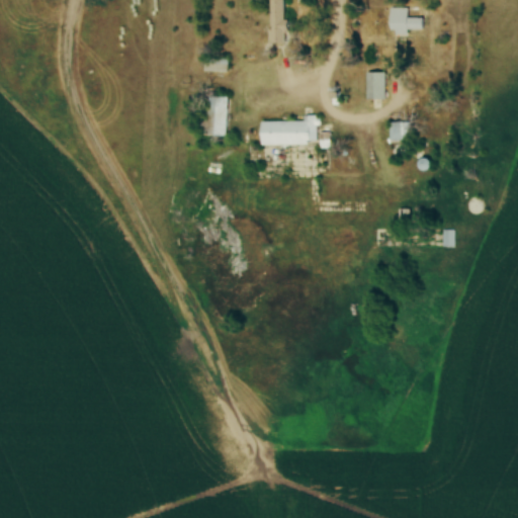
[(409,8),(391,8),(391,35),(409,35),(409,30),(423,30),(423,19),(409,19),(409,8)]
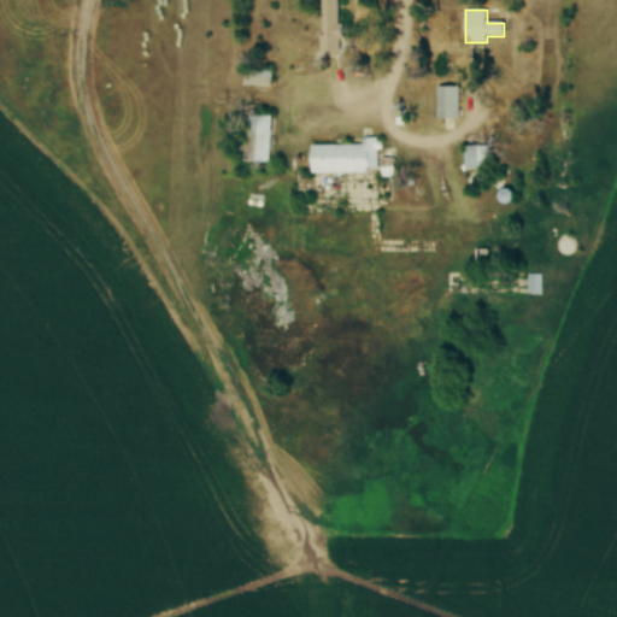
[(458,118),(458,87),(438,87),(438,118),(458,118)]
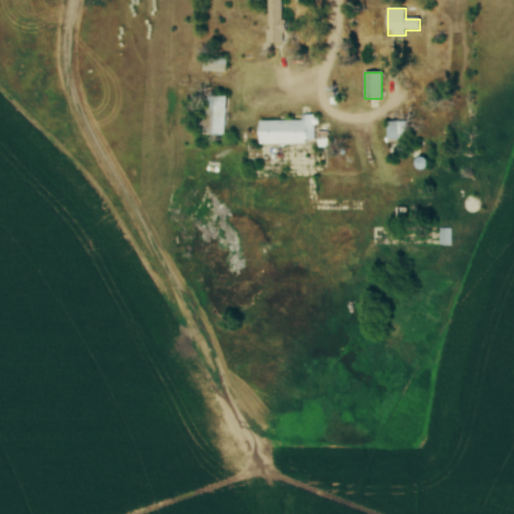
[(204,96),(204,137),(226,137),(226,96),(204,96)]
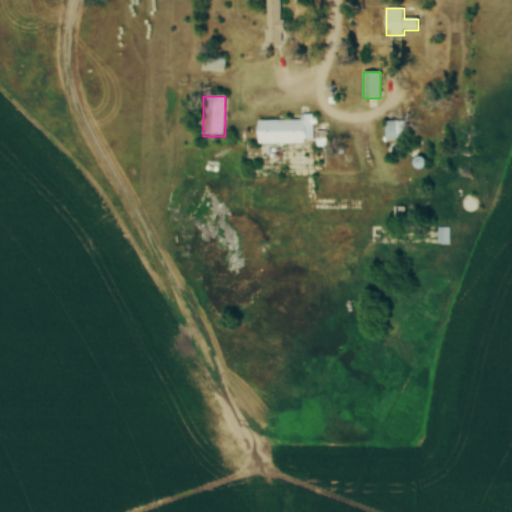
[(302,120),(259,121),(259,144),(315,144),(315,116),(302,116),(302,120)]
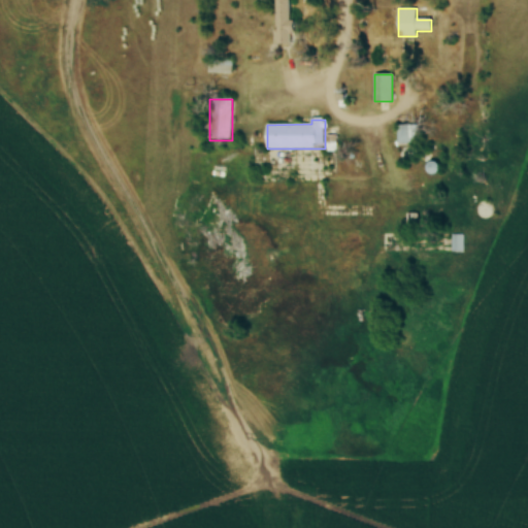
[(414,143),(414,126),(398,126),(398,143),(414,143)]
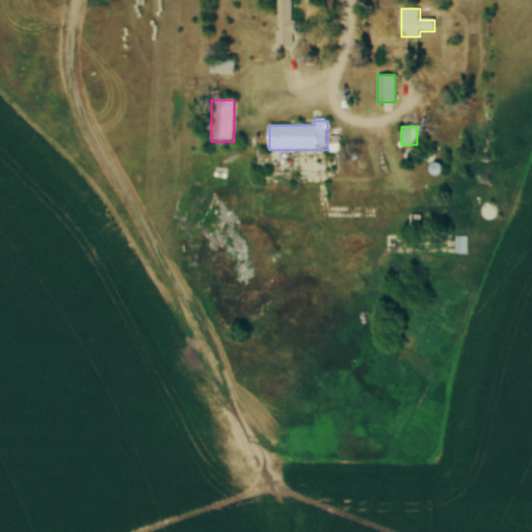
[(440,177),(443,176),(446,173),(446,169),(445,166),(443,163),(440,162),(435,164),(433,166),(432,169),(433,174),(436,176),(440,177)]
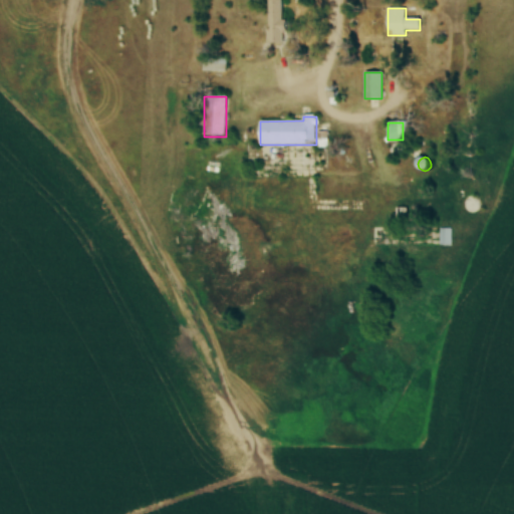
[(464,206),(473,215),(483,205),(473,196),(464,206)]
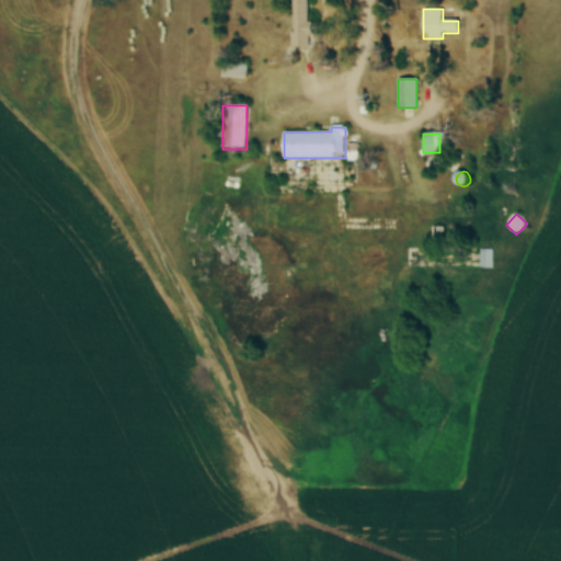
[(491,250),(481,250),(481,267),(491,267),(491,250)]
